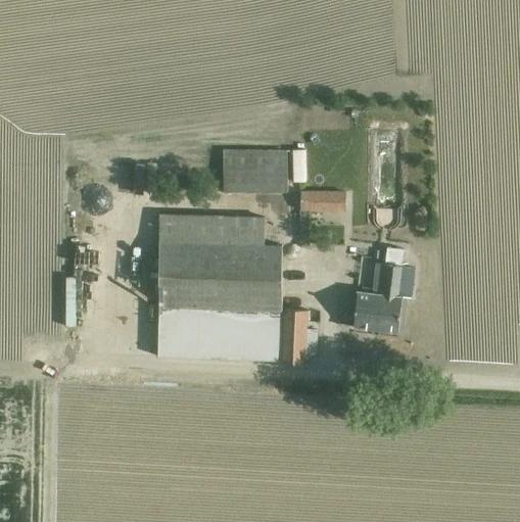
[(296,225),(342,226),(343,206),(297,204),(296,225)]
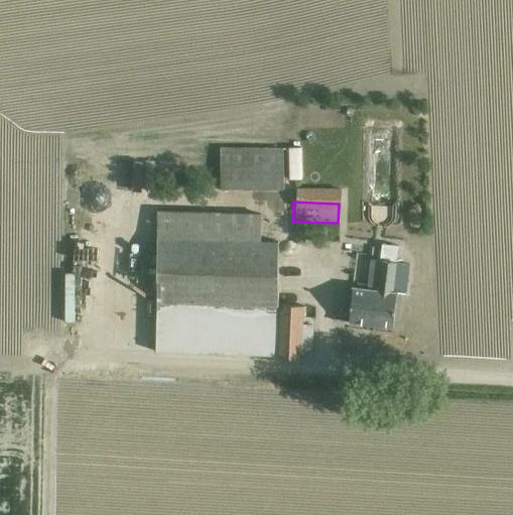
[(274,355),(275,335),(278,242),(261,241),(261,215),(158,212),(154,352),(274,355)]
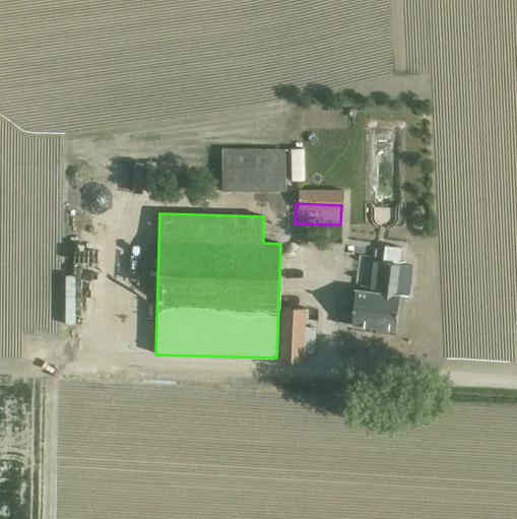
[(394,329),(396,309),(398,294),(394,294),(399,247),(383,245),(379,284),(370,283),(369,290),(353,288),(349,324),(394,329)]
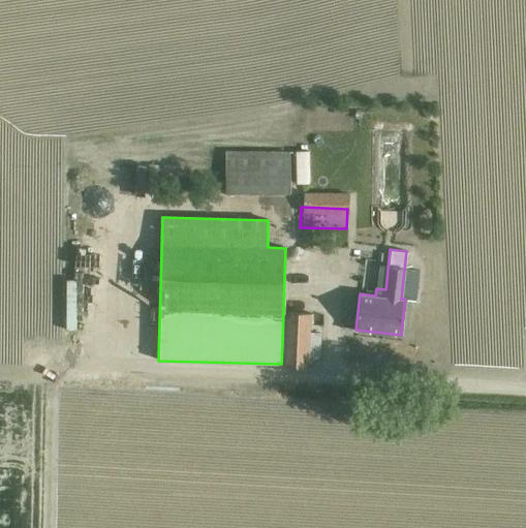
[(305,364),(305,343),(306,314),(286,314),(285,364),(305,364)]
